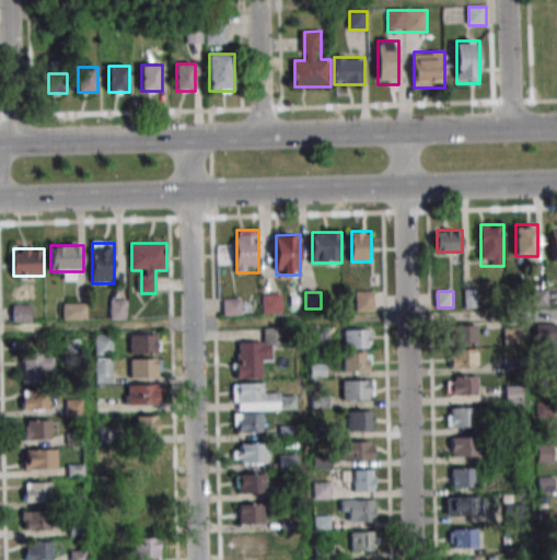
[(358,311),(375,311),(375,292),(358,292),(358,311)]
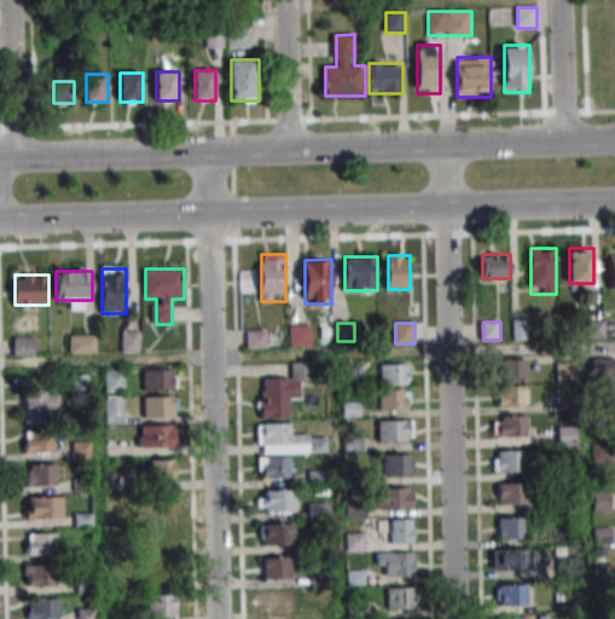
[(291,346),(312,346),(312,325),(291,325),(291,346)]
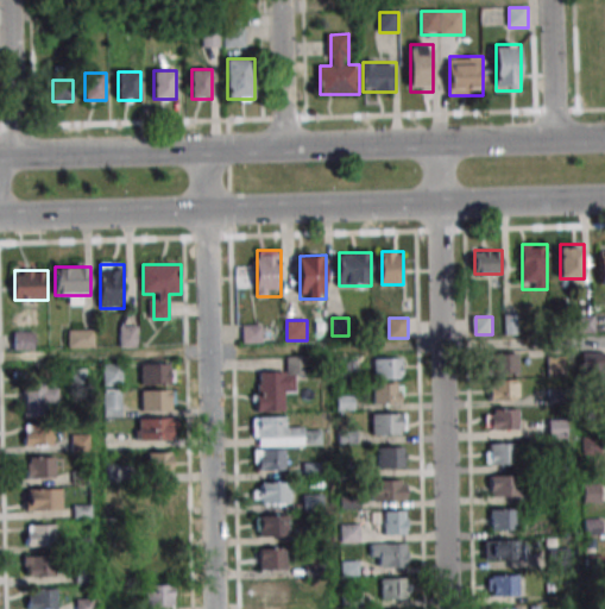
[(121,326),(121,347),(140,347),(140,326),(121,326)]
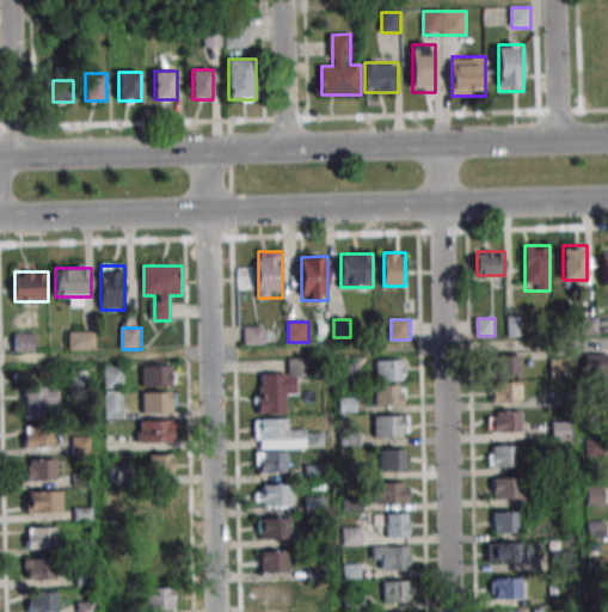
[(246,344),(265,344),(265,328),(246,328),(246,344)]
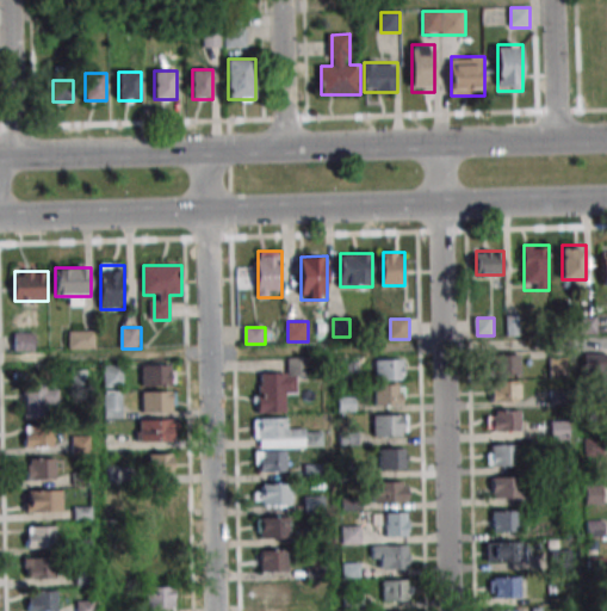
[(97,331),(70,331),(70,349),(97,349),(97,331)]
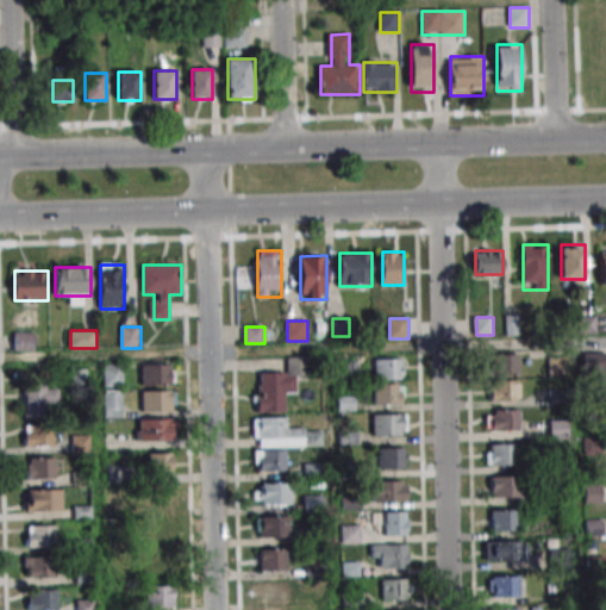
[(35,334),(17,334),(17,349),(35,349),(35,334)]
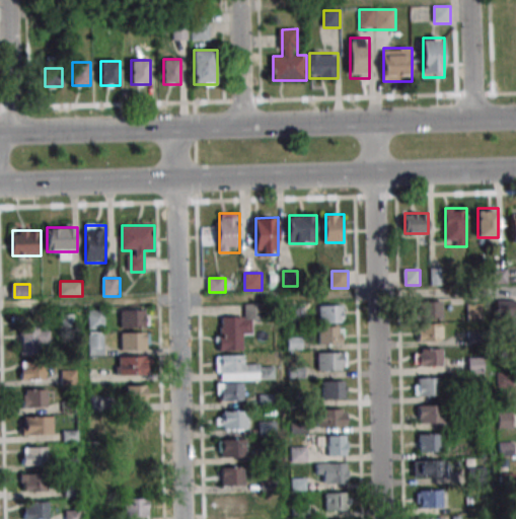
[(515,301),(498,301),(498,313),(515,313),(515,301)]
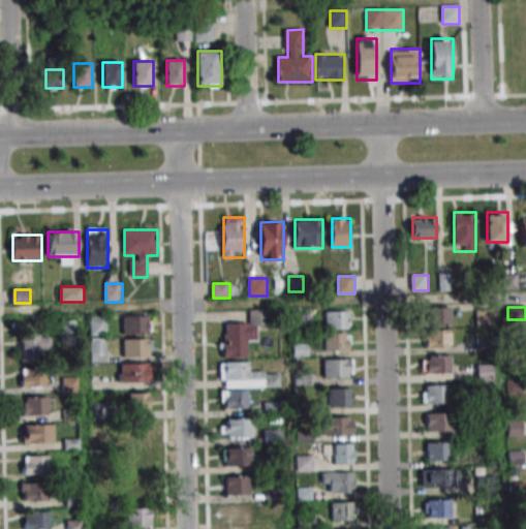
[(452,308),(427,308),(427,325),(452,325),(452,308)]
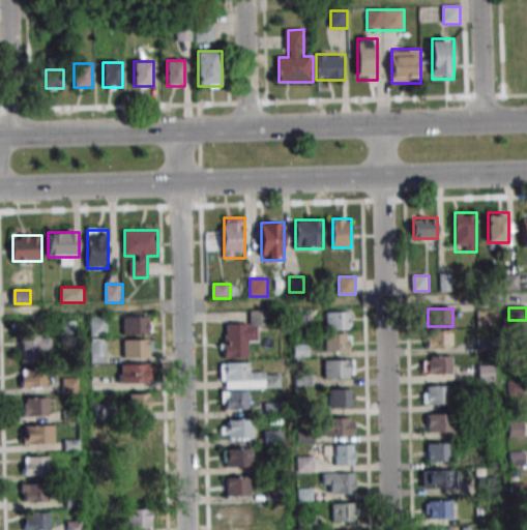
[(225,358),(249,357),(249,343),(259,343),(259,327),(270,327),(270,310),(251,311),(251,323),(224,324),(225,358)]
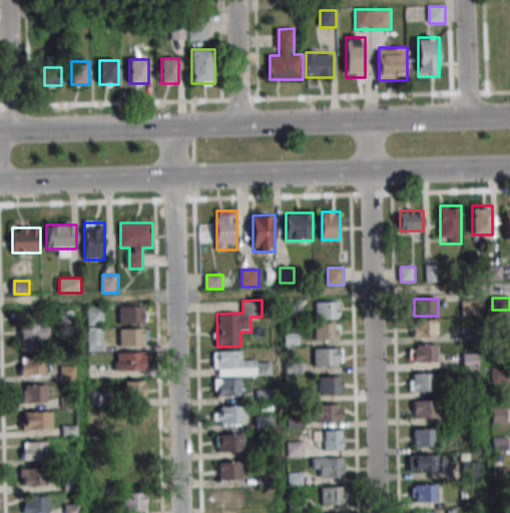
[(478,316),(478,300),(463,300),(463,316),(478,316)]
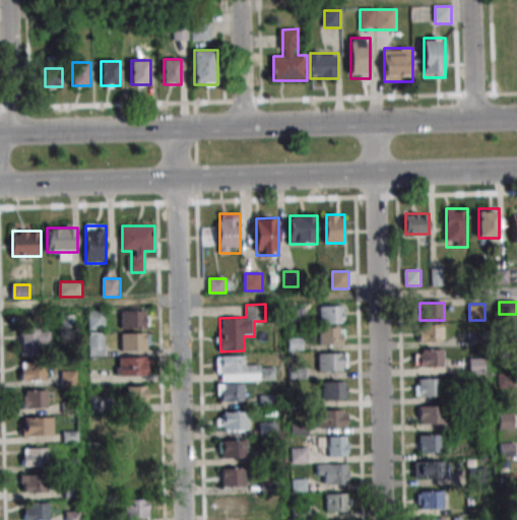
[(345,306),(321,306),(321,324),(345,324),(345,306)]
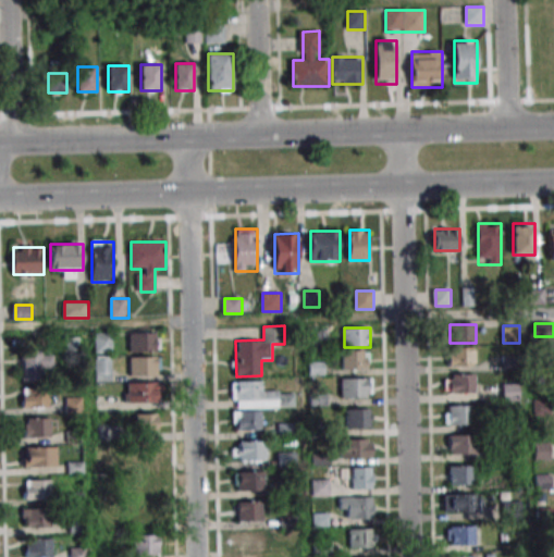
[(325,347),(325,329),(311,329),(311,347),(325,347)]
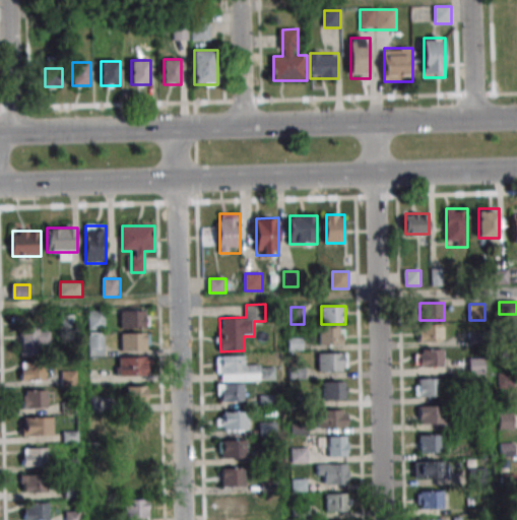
[(122,328),(150,328),(150,310),(122,310),(122,328)]
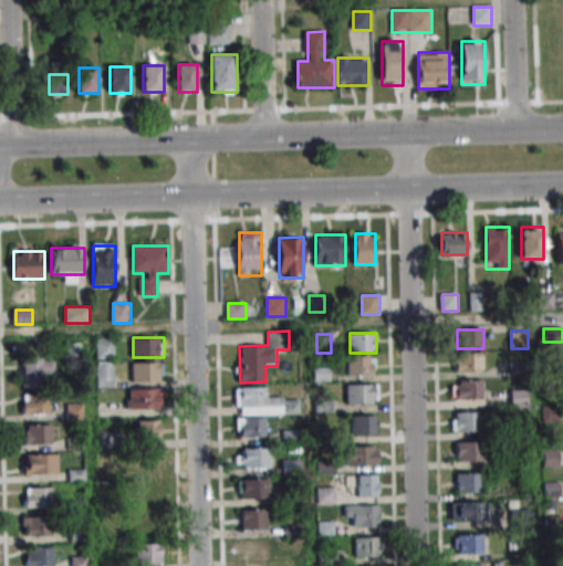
[(115,338),(97,338),(97,358),(115,358),(115,338)]
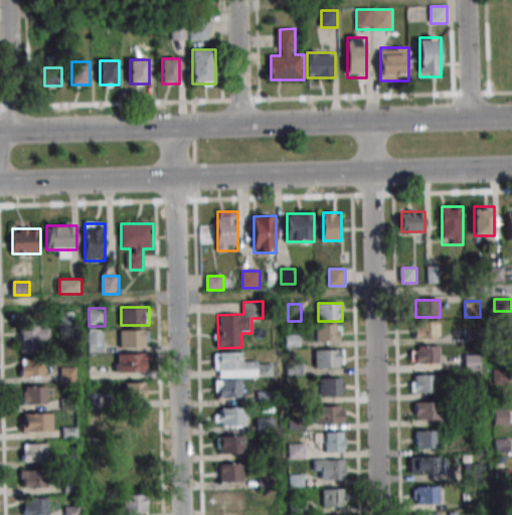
[(439,338),(439,321),(415,321),(415,338),(439,338)]
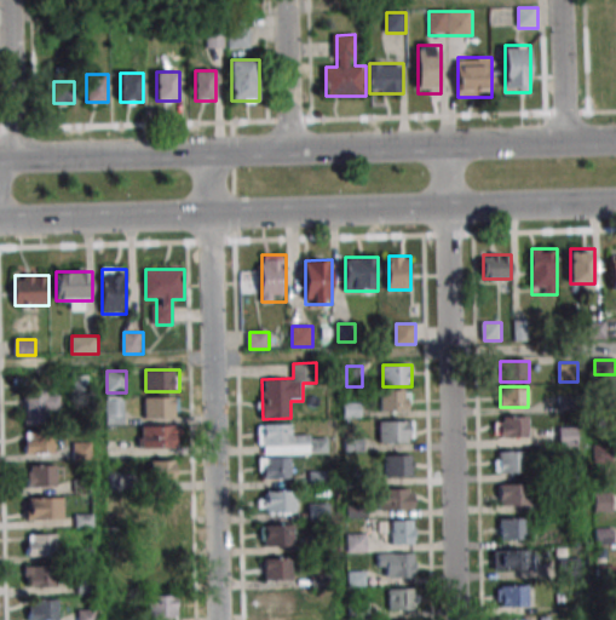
[(27,390),(27,422),(62,422),(62,390),(27,390)]
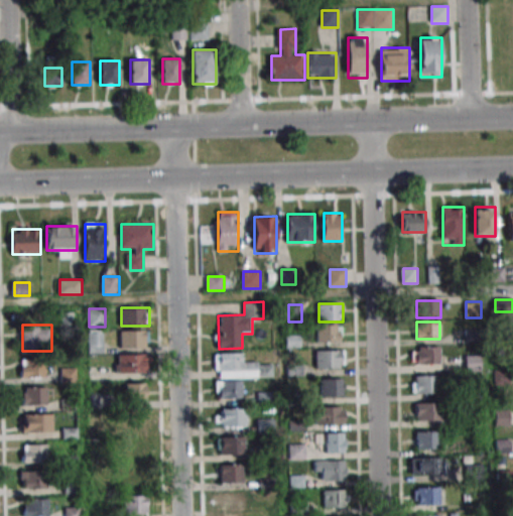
[(343,325),(317,325),(317,342),(343,342),(343,325)]
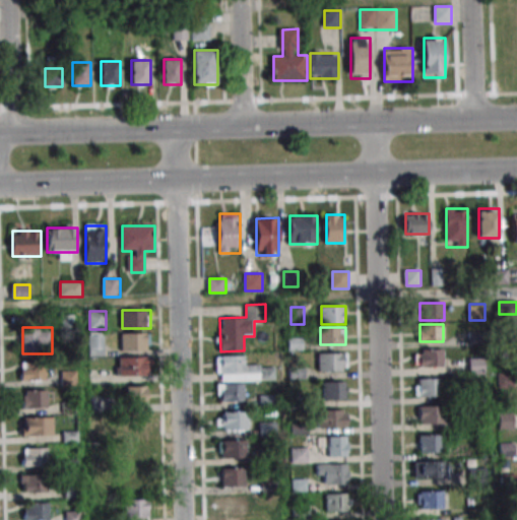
[(150,332),(122,332),(122,350),(150,350),(150,332)]
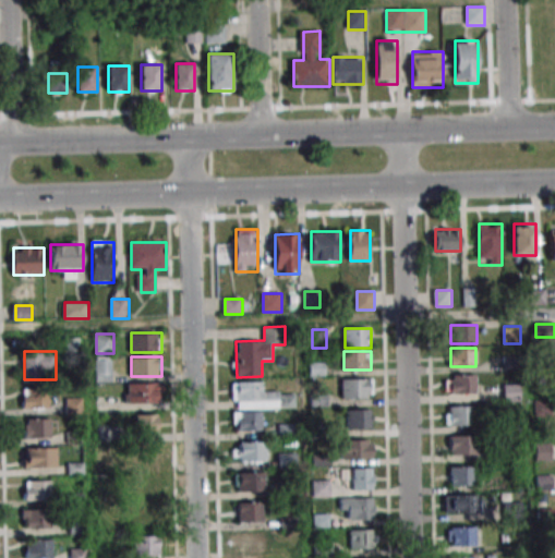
[(113,381),(113,359),(98,359),(98,381),(113,381)]
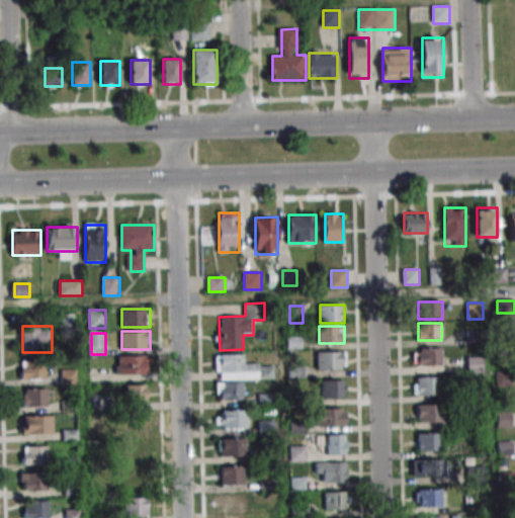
[(414,365),(443,365),(443,348),(414,348),(414,365)]
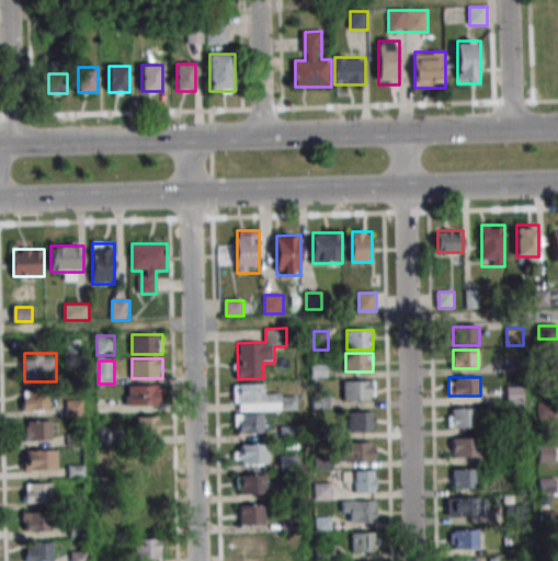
[(376,381),(344,381),(344,400),(376,400),(376,381)]
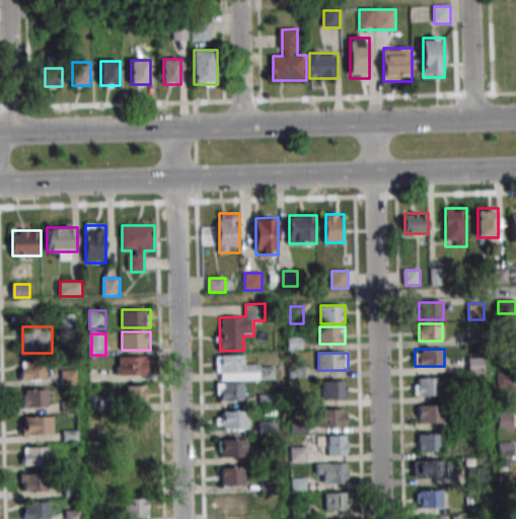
[(218,380),(276,379),(276,365),(246,366),(246,355),(218,356),(218,380)]
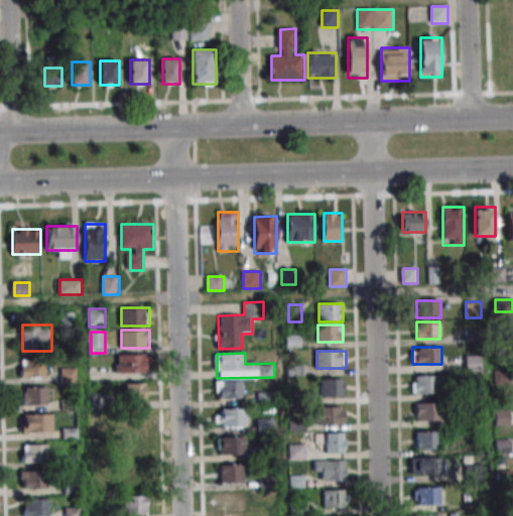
[(149,354),(118,354),(118,373),(149,373),(149,354)]
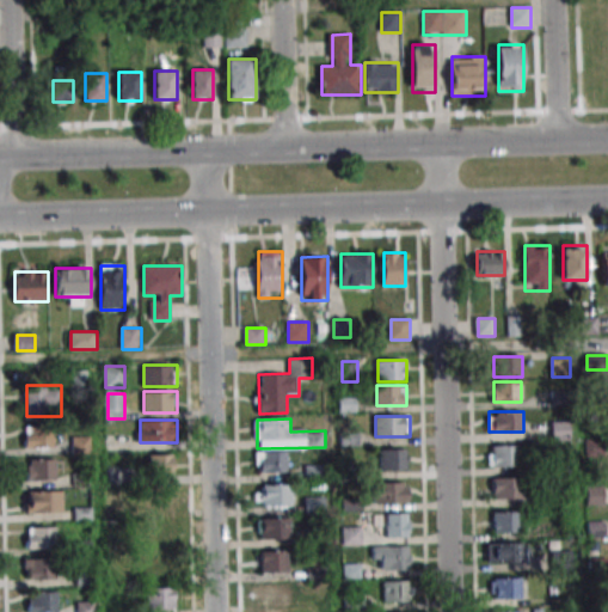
[(571,421),(553,421),(553,439),(571,439),(571,421)]
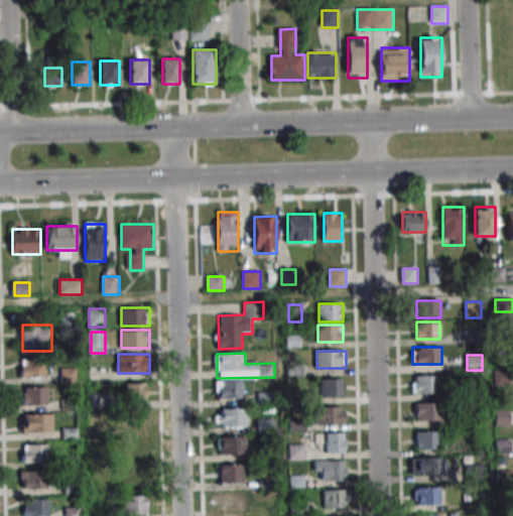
[(46,377),(46,361),(22,361),(22,377),(46,377)]
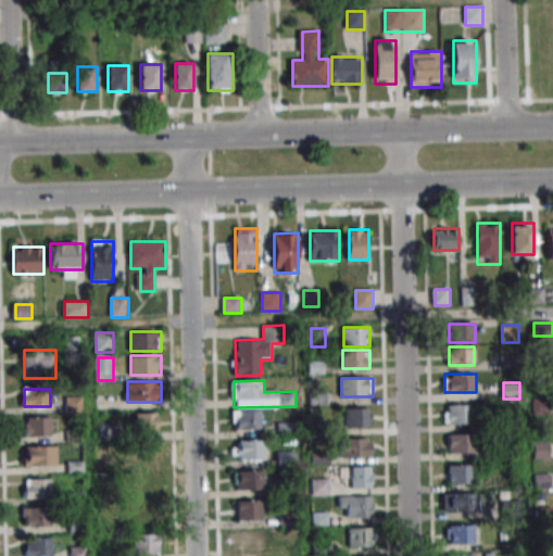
[(70,413),(84,411),(82,396),(67,399),(70,413)]
